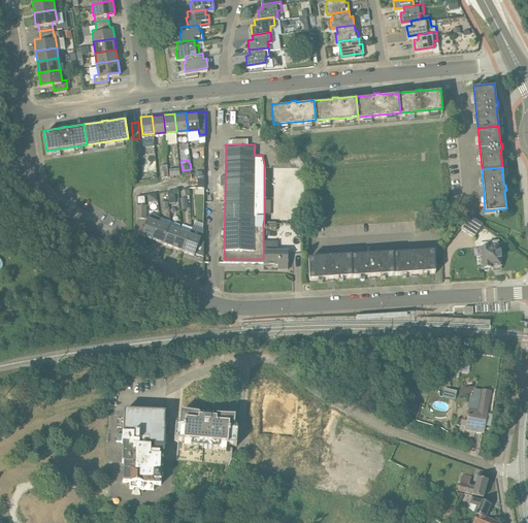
[(145,215),(145,201),(137,201),(137,215),(145,215)]
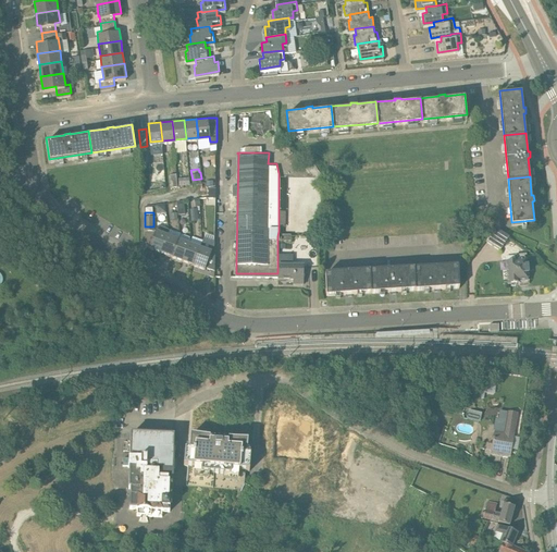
[(484,236),(499,246),(509,232),(495,223),(484,236)]
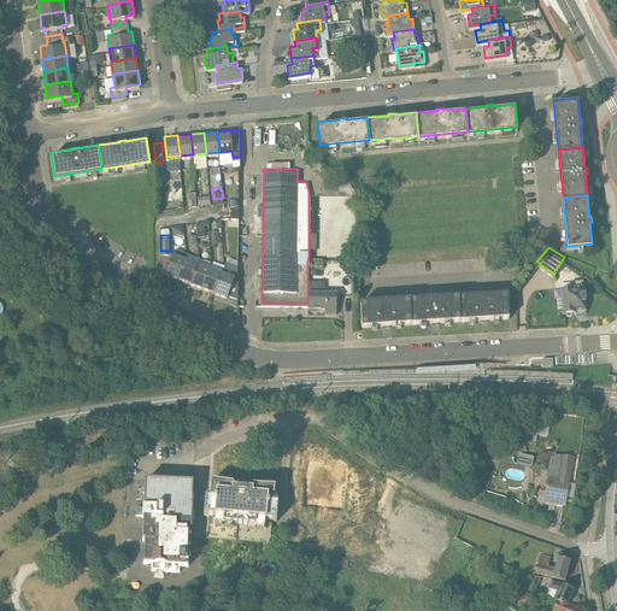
[(165,270),(177,275),(186,256),(172,251),(165,270)]
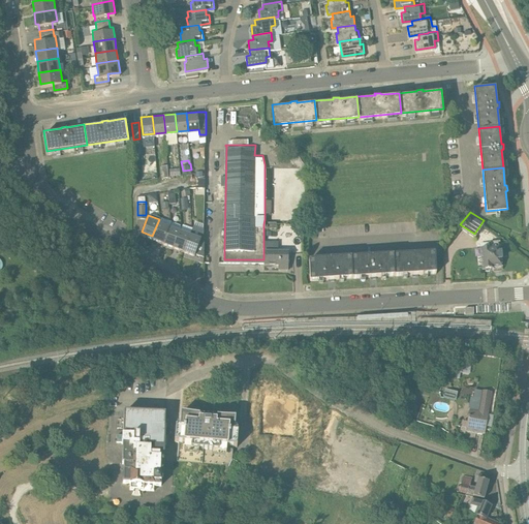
[(152,236),(163,240),(169,223),(159,219),(152,236)]
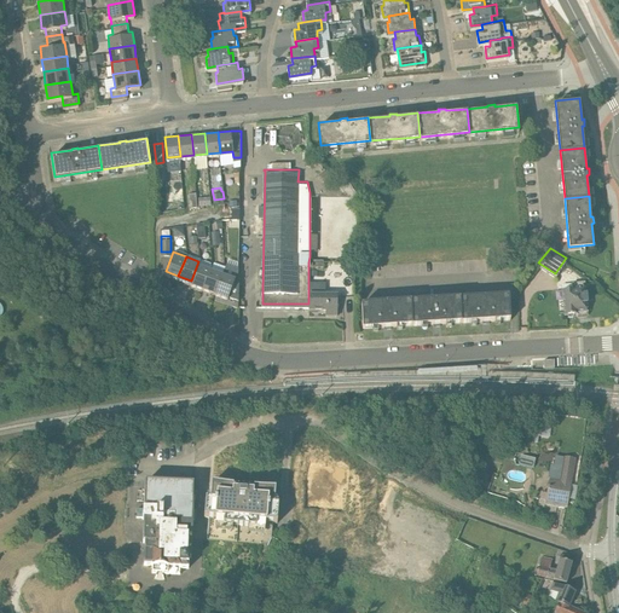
[(191,281),(203,285),(212,266),(198,261),(191,281)]
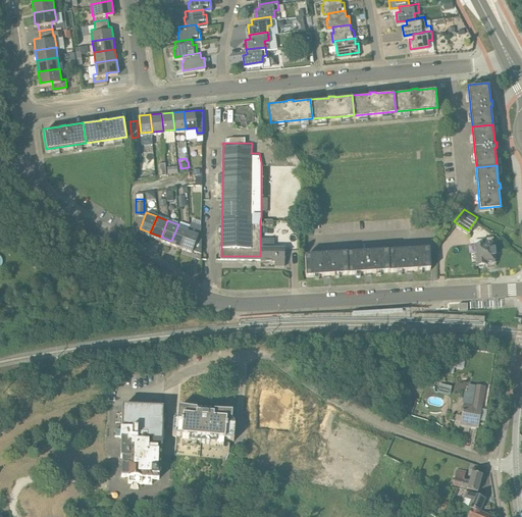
[(201,224),(191,220),(188,227),(181,245),(192,249),(193,247),(201,250),(201,246),(201,236),(200,236),(200,234),(201,224)]
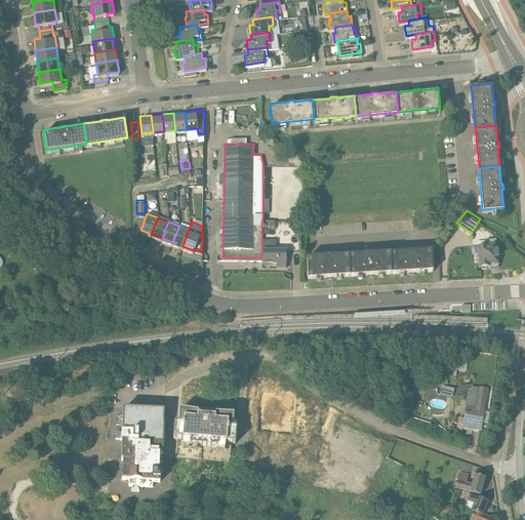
[(172,242),(183,246),(189,229),(179,226),(172,242)]
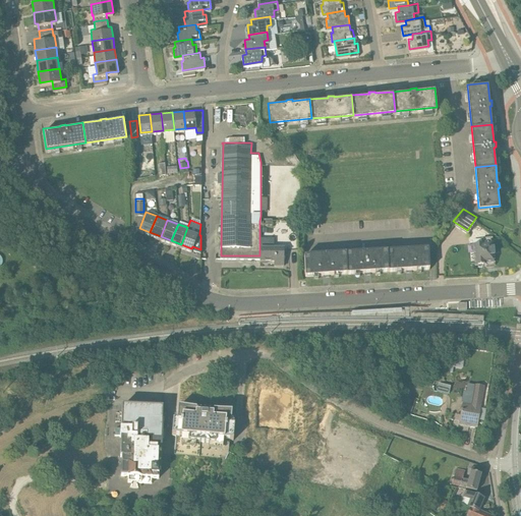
[(259,234),(259,255),(259,258),(274,258),(274,263),(283,263),(284,243),(273,243),(274,234),(259,234)]
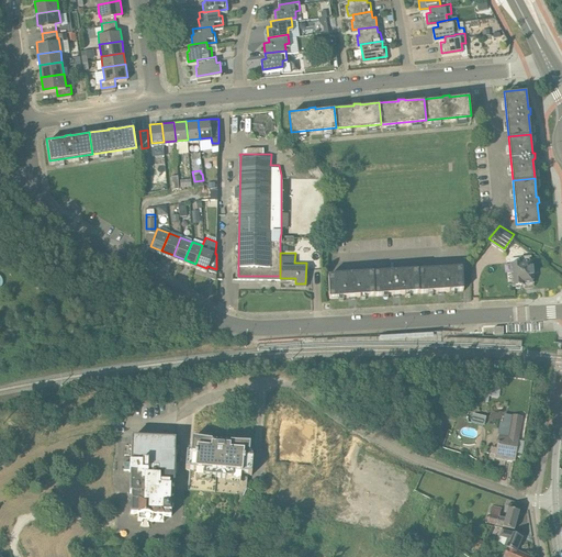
[(518,254),(519,258),(510,259),(513,281),(515,281),(515,282),(516,283),(520,283),(521,281),(524,280),(523,279),(532,278),(532,271),(531,265),(530,253),(518,254)]
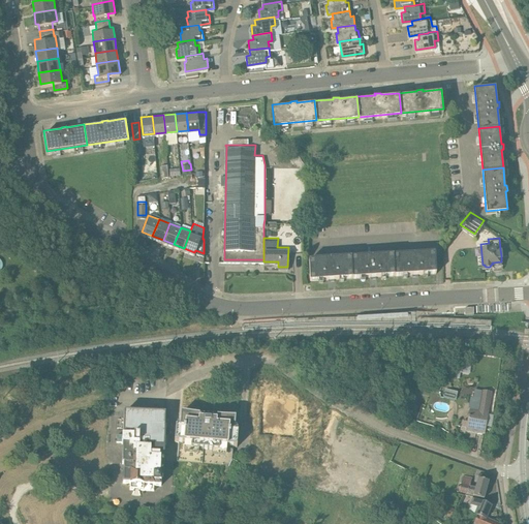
[(393,251),(394,272),(412,271),(412,272),(417,272),(417,271),(436,270),(435,249),(393,251)]
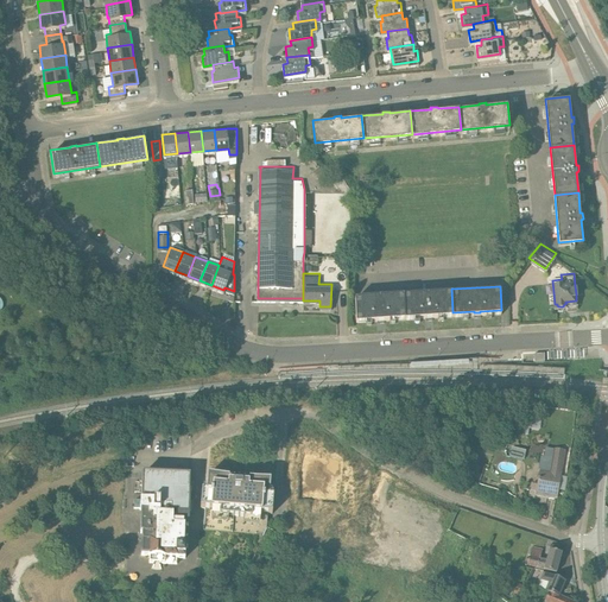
[(432,314),(453,312),(451,289),(403,291),(405,315),(426,314),(426,316),(432,315),(432,314)]
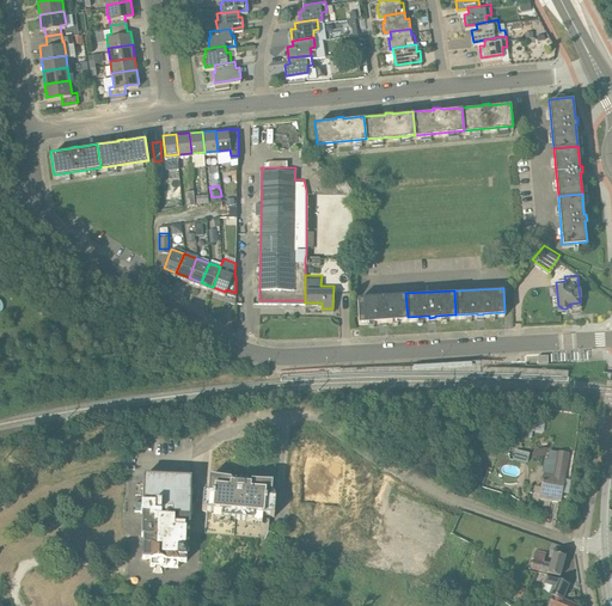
[(386,318),(408,317),(405,293),(357,297),(359,320),(380,319),(380,320),(386,320),(386,318)]
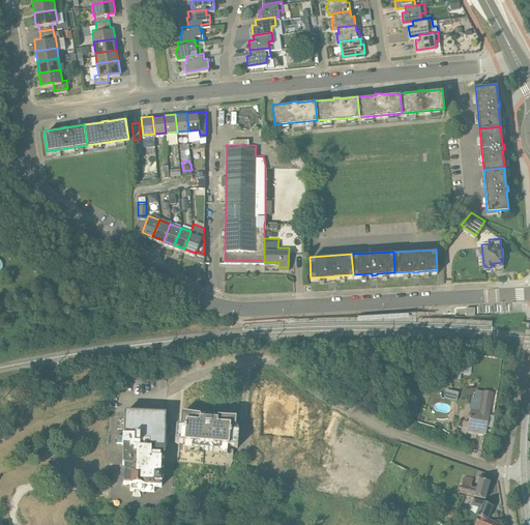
[(459,368),(462,369),(472,370),(473,358),(461,356),(459,368)]
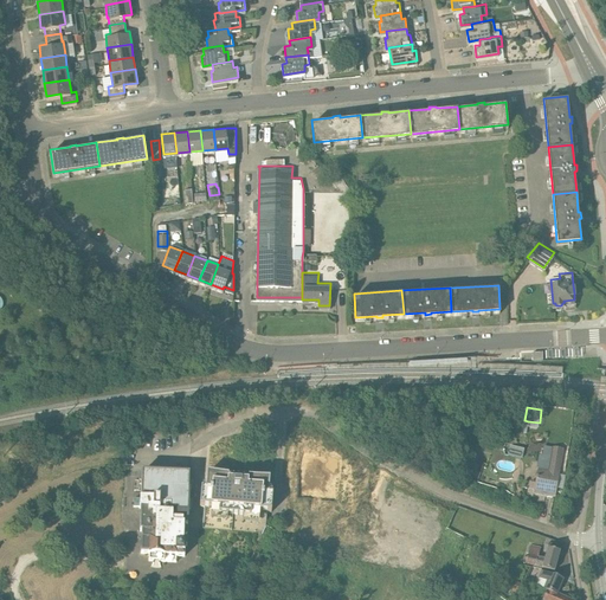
[(529,484),(535,485),(534,489),(554,492),(562,444),(552,442),(548,465),(539,464),(536,476),(532,476),(529,484)]
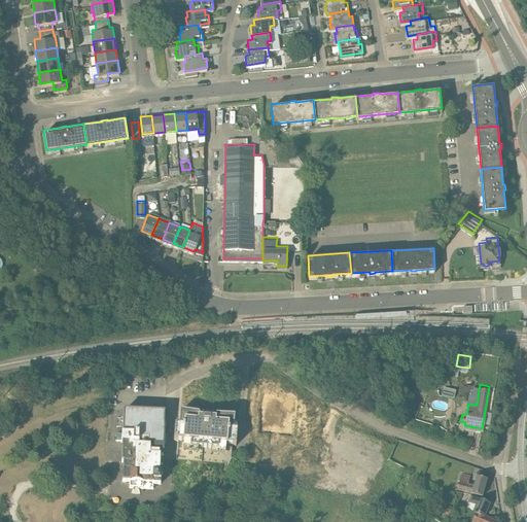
[(257,401),(286,404),(288,388),(259,385),(257,401)]
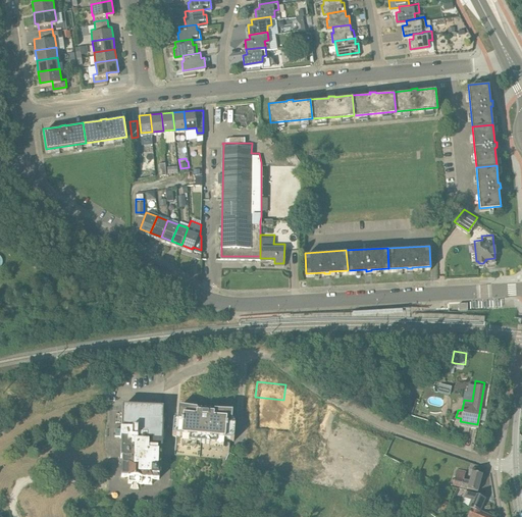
[(282,415),(283,400),(255,397),(254,412),(282,415)]
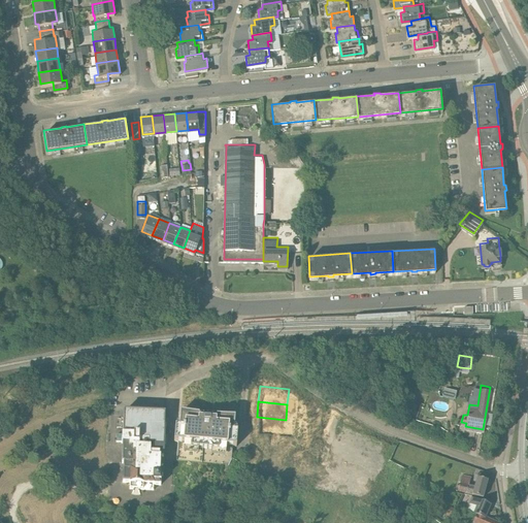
[(154,486),(154,481),(161,481),(161,471),(163,471),(165,419),(165,409),(124,406),(124,415),(117,415),(117,423),(123,423),(123,430),(117,430),(117,437),(122,437),(122,459),(124,459),(123,467),(123,478),(130,478),(130,485),(154,486)]
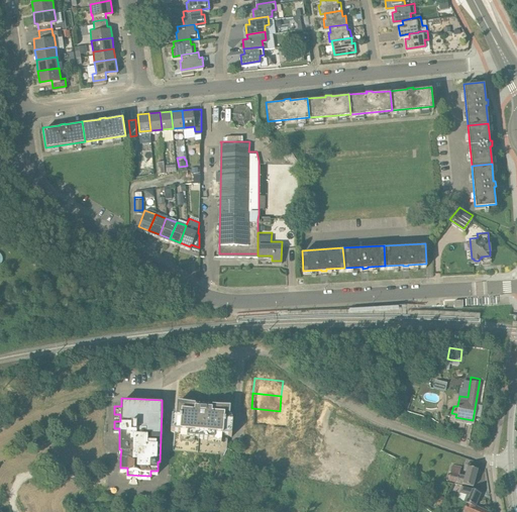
[(231,433),(231,427),(232,418),(229,417),(230,404),(212,402),(212,403),(211,403),(195,401),(177,399),(176,413),(172,412),(171,427),(174,428),(173,447),(223,451),(226,446),(227,432),(231,433)]
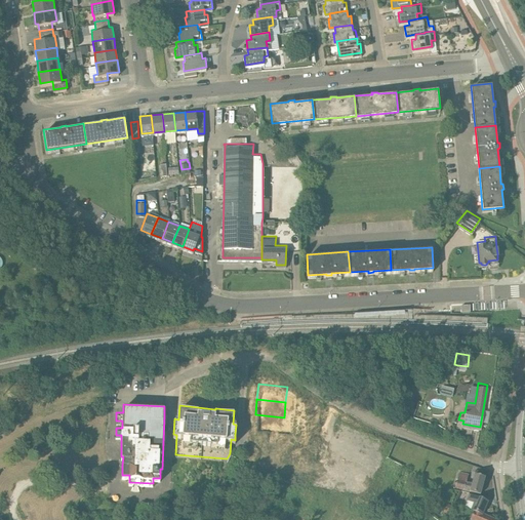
[(470,488),(471,487),(480,490),(485,474),(475,471),(472,480),(467,478),(469,471),(459,468),(455,484),(470,488)]
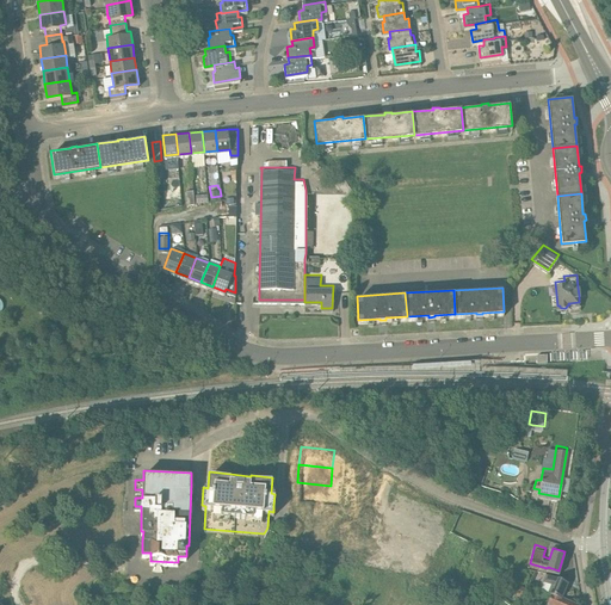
[(551,591),(551,590),(561,594),(567,579),(556,574),(545,570),(543,578),(550,581),(548,588),(551,591)]
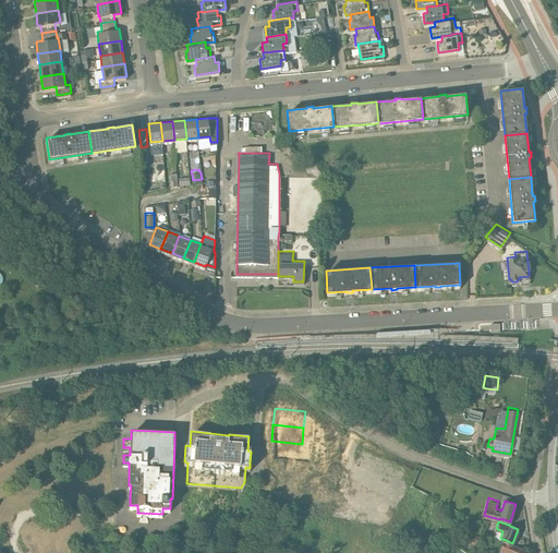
[(474,531),(470,540),(477,543),(482,535),(474,531)]
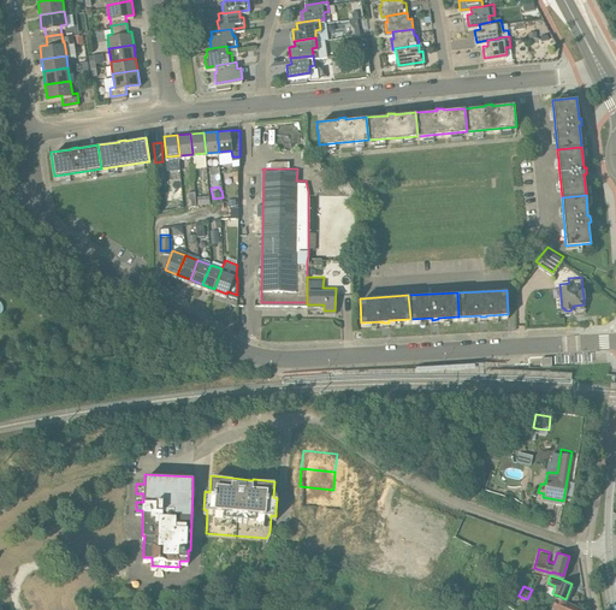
[(584,609),(585,609),(566,599),(556,594),(556,596),(551,605),(558,609),(584,609)]
